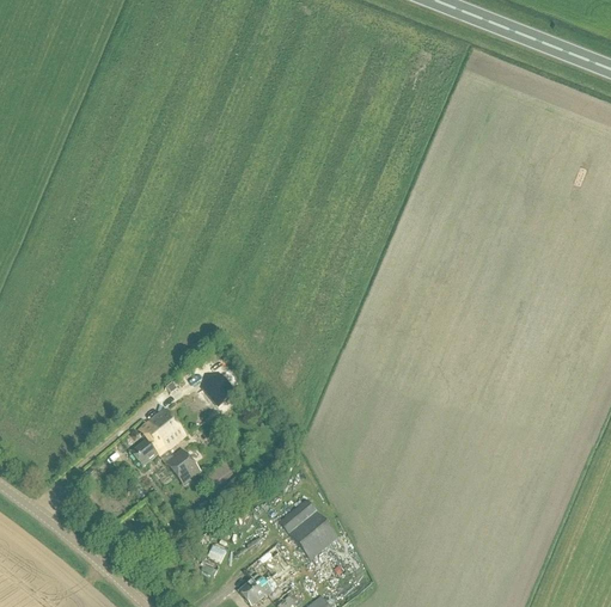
[(238,379),(224,360),(205,375),(219,393),(238,379)]
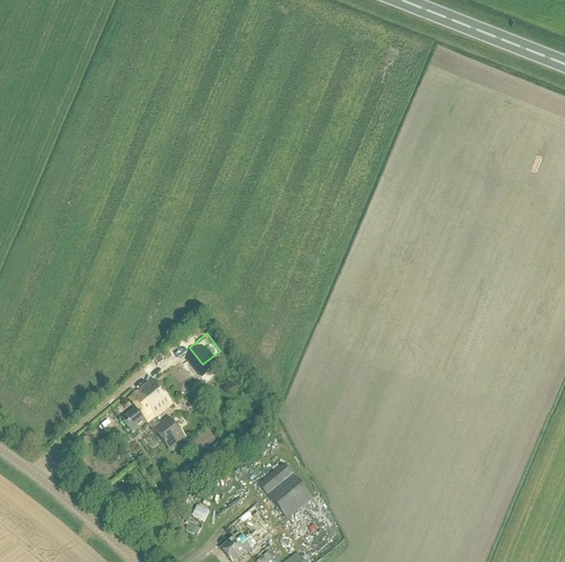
[(147,372),(158,363),(154,357),(143,366),(147,372)]
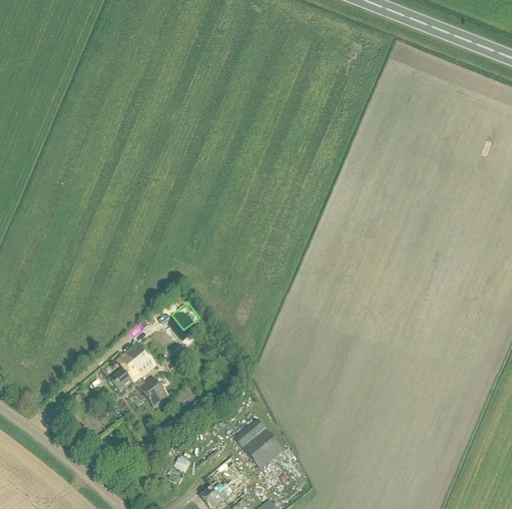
[(137,343),(125,353),(137,368),(134,369),(140,376),(155,365),(137,343)]
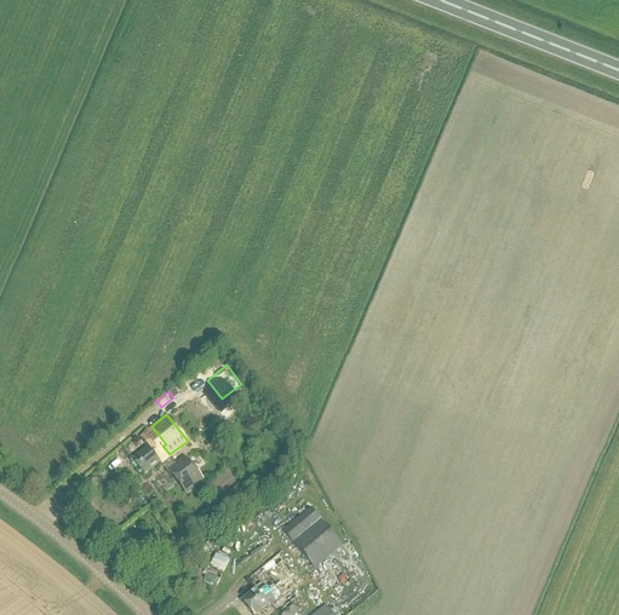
[(166,444),(152,426),(139,435),(148,444),(131,459),(142,473),(159,459),(167,469),(184,490),(193,483),(176,461),(170,454),(162,446),(166,444)]
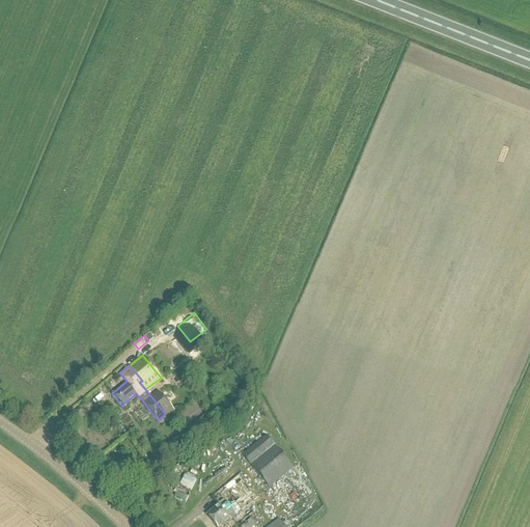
[(158,389),(150,395),(165,414),(173,408),(158,389)]
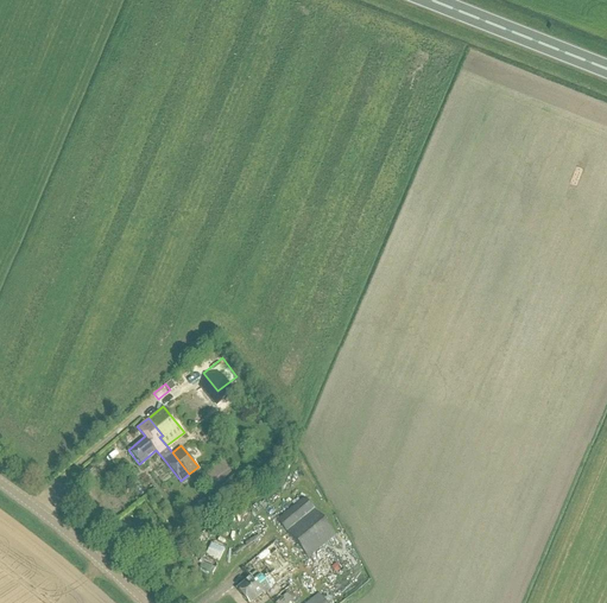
[(334,533),(302,495),(276,518),(308,556),(334,533)]
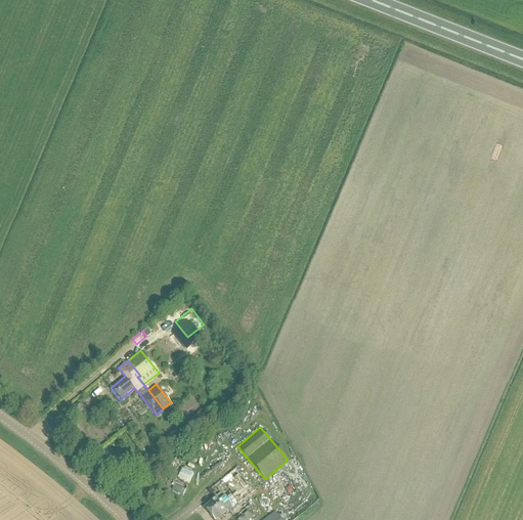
[(227,511),(253,489),(235,467),(206,491),(213,499),(203,508),(212,519),(213,519),(224,511),(227,511)]
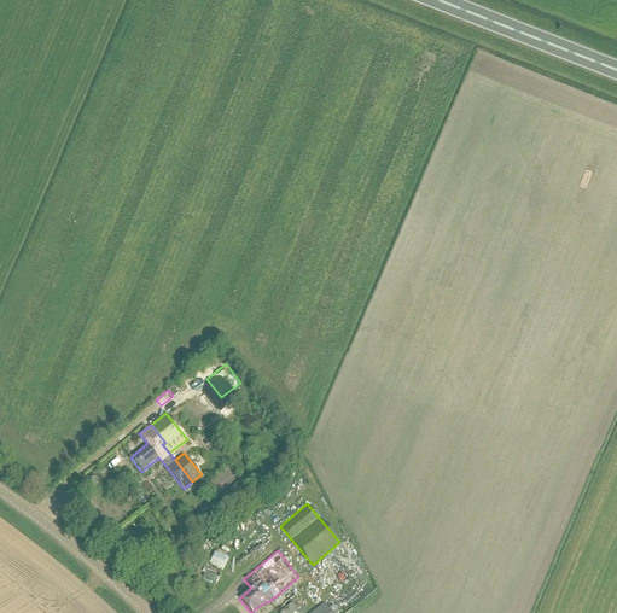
[(347,576),(342,570),(337,574),(341,579),(347,576)]
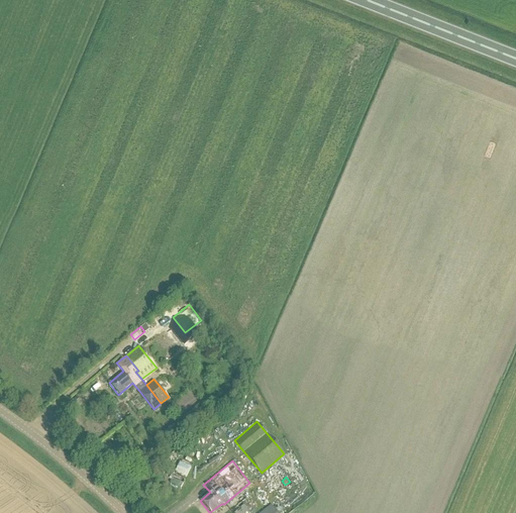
[(233,507),(230,510),(232,512),(239,512),(251,504),(245,496),(232,506),(233,507)]
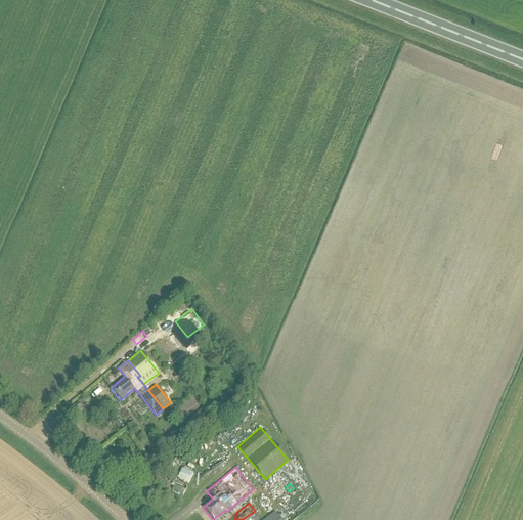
[(281,519),(273,509),(259,519),(281,519)]
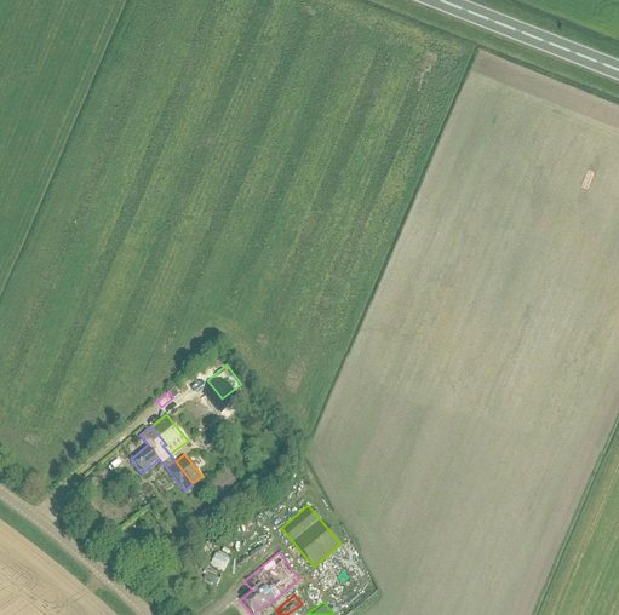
All buildings are outlined.
